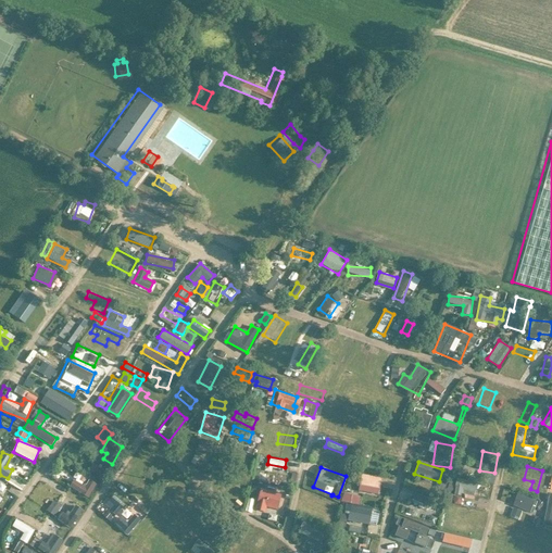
[(77,473),(74,479),(83,482),(80,489),(91,493),(97,480),(77,473)]
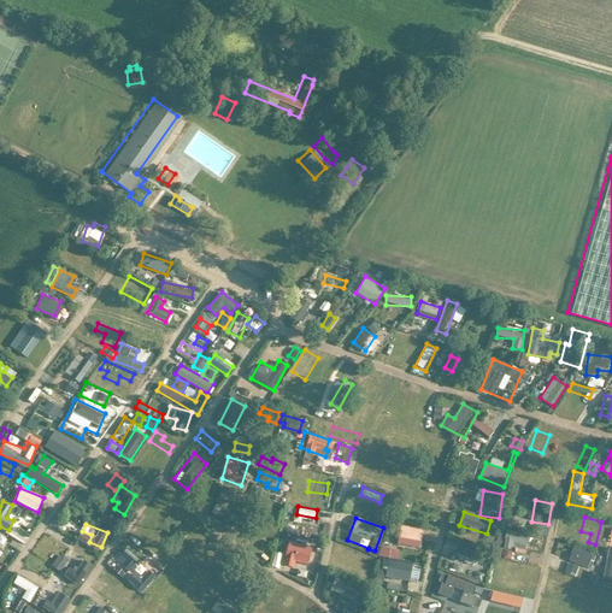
[(243,544),(253,529),(247,525),(237,541),(243,544)]
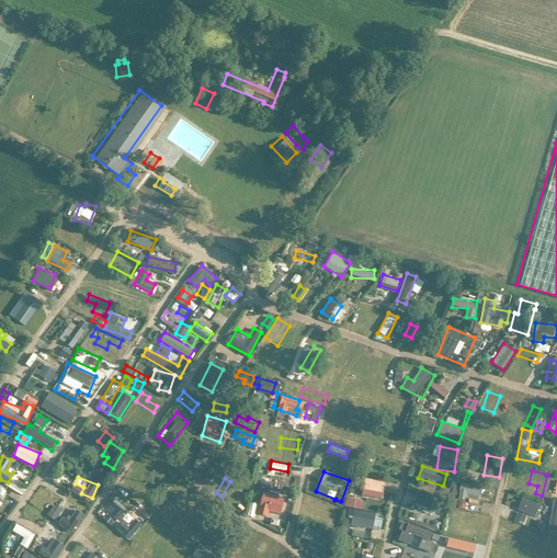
[(383,499),(385,481),(364,478),(362,496),(383,499)]
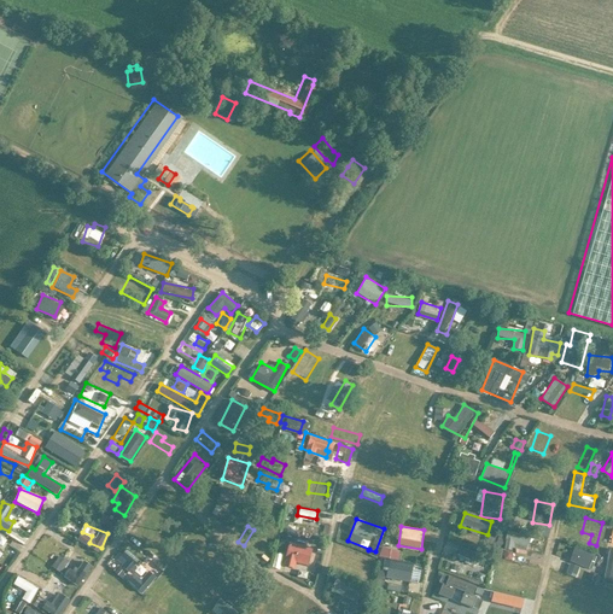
[(509,557),(511,549),(531,549),(531,534),(506,533),(505,557),(509,557)]
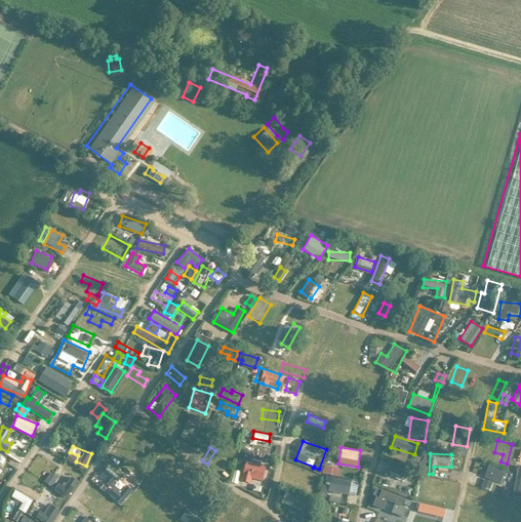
[(262,464),(247,459),(249,455),(243,454),(242,458),(237,478),(246,481),(247,476),(257,479),(262,464)]
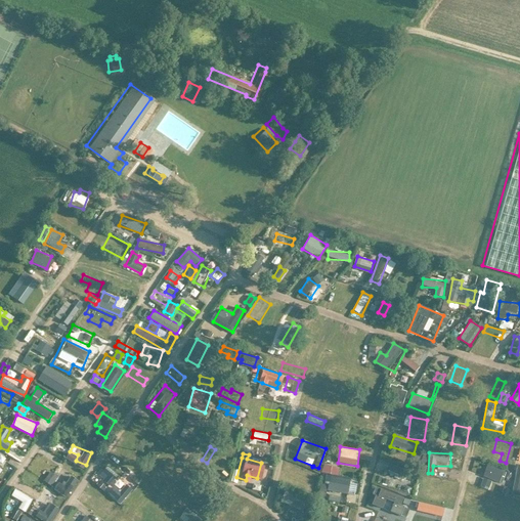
[(391,464),(388,471),(405,478),(408,471),(391,464)]
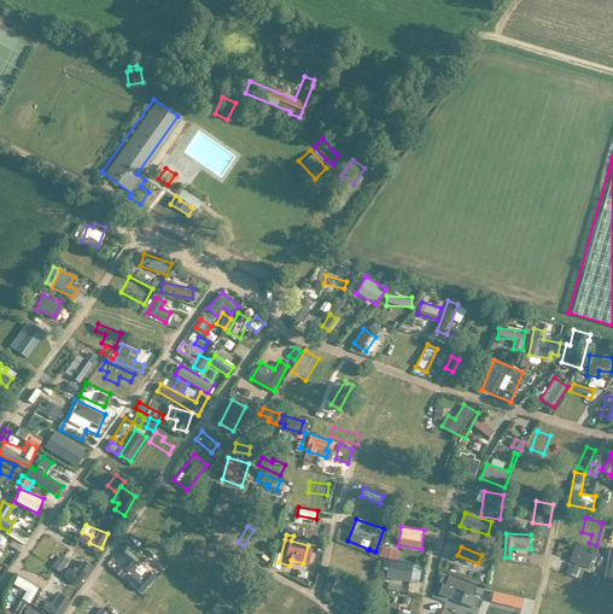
[(395,560),(396,549),(380,548),(379,557),(395,560)]
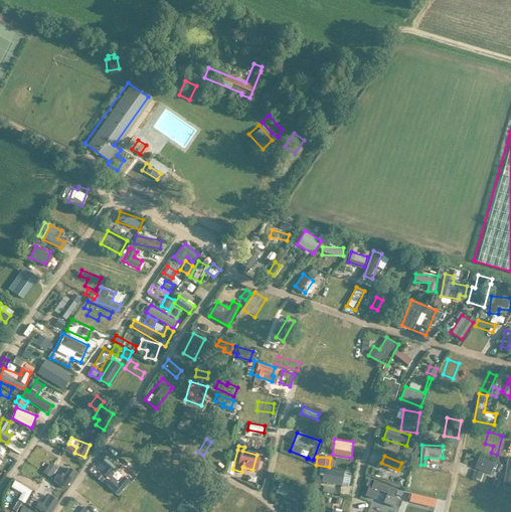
[(472,478),(480,481),(483,471),(493,475),(497,463),(479,457),(472,478)]
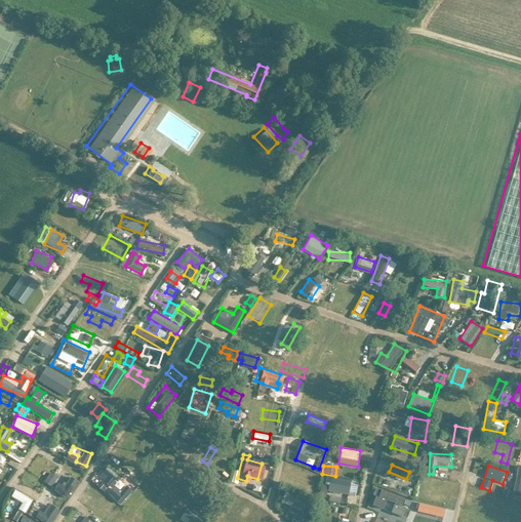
[(101,475),(112,485),(119,478),(109,467),(101,475)]
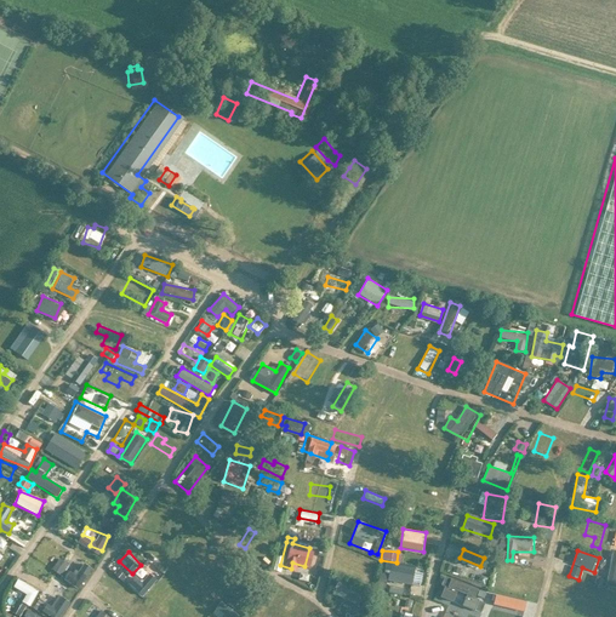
[(376,569),(378,561),(348,553),(347,560),(376,569)]
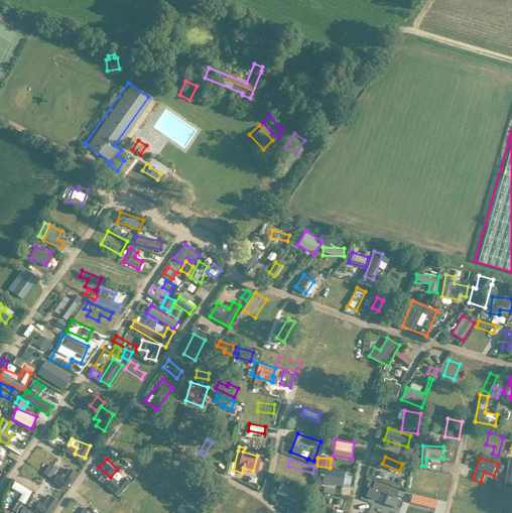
[(42,473),(50,479),(57,470),(49,464),(42,473)]
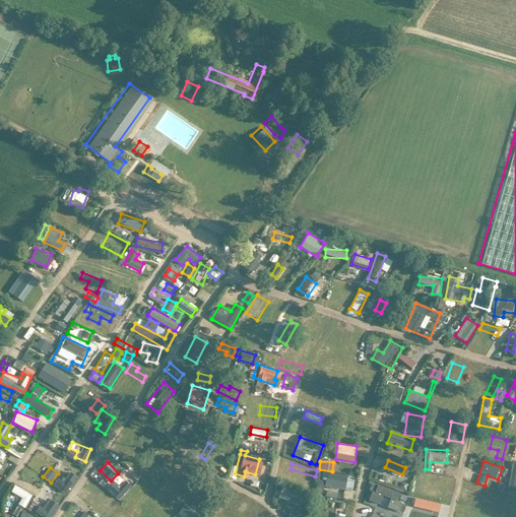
[(133,469),(128,473),(136,480),(140,475),(133,469)]
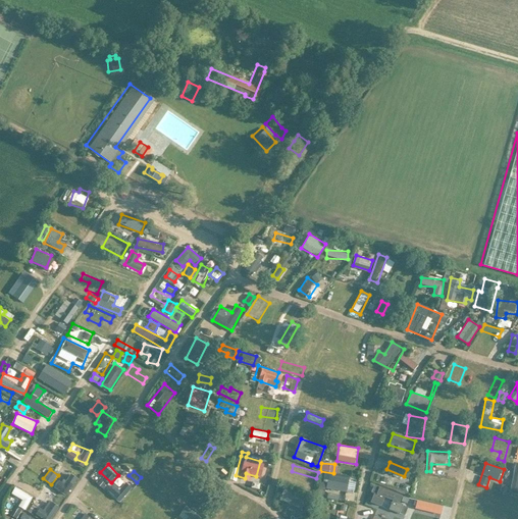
[(60,479),(54,488),(66,496),(76,477),(69,473),(64,482),(60,479)]
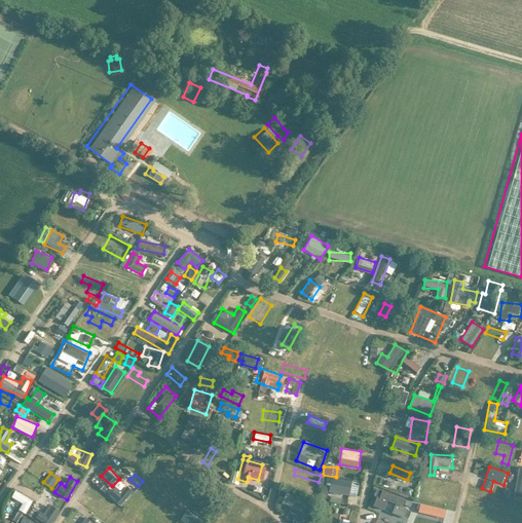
[(156,495),(165,501),(177,486),(168,479),(156,495)]
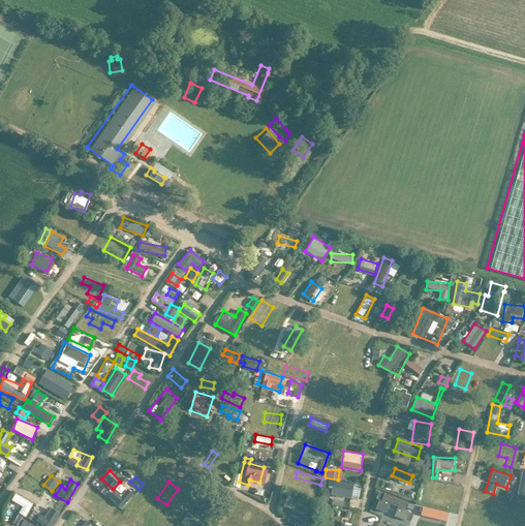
[(352,490),(332,487),(331,498),(350,500),(352,490)]
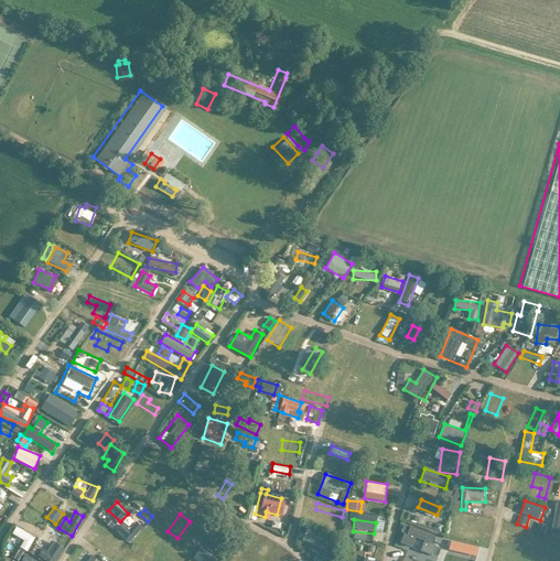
[(129,540),(143,530),(136,520),(121,530),(129,540)]
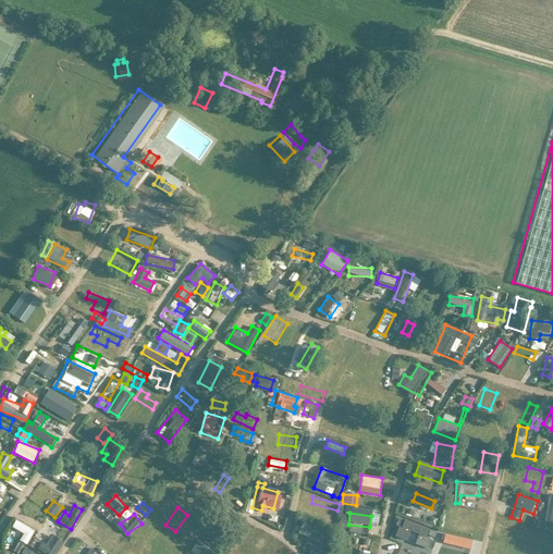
[(537,527),(539,517),(533,515),(530,525),(537,527)]
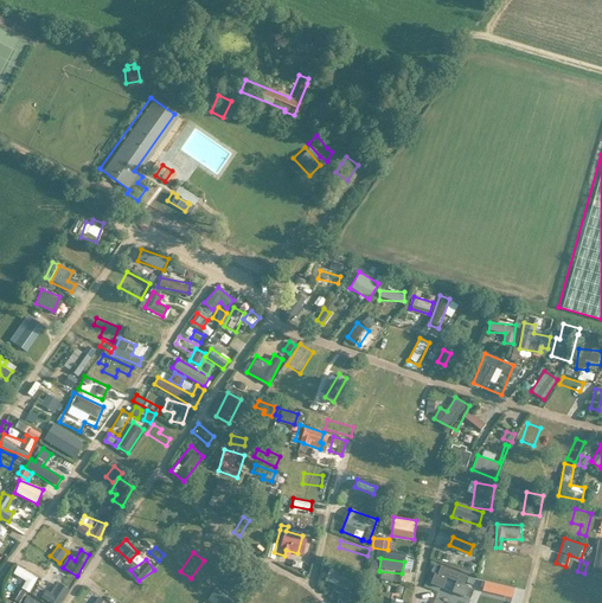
[(24,581),(15,597),(21,601),(26,590),(30,592),(38,576),(17,565),(12,573),(24,581)]
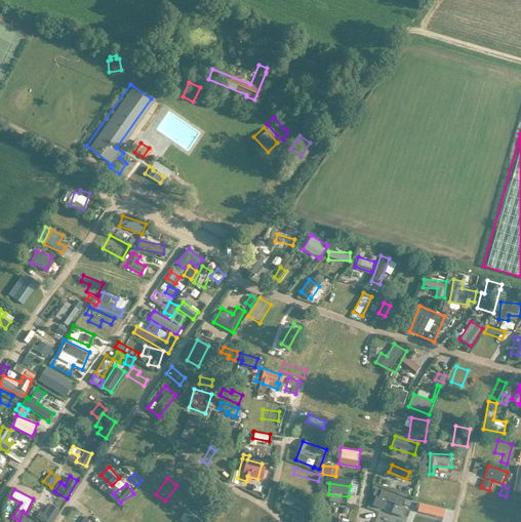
[(286,490),(283,498),(306,509),(309,500),(286,490)]
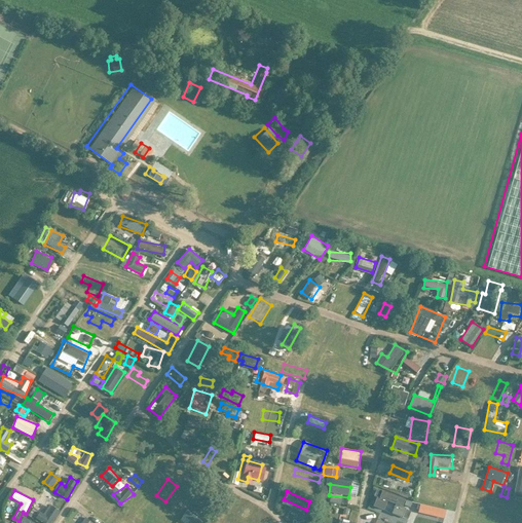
[(382,491),(379,496),(400,505),(402,498),(382,491)]
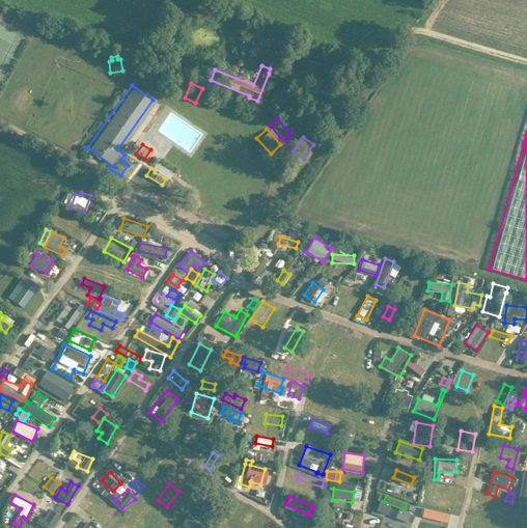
[(500,510),(503,500),(486,496),(482,506),(500,510)]
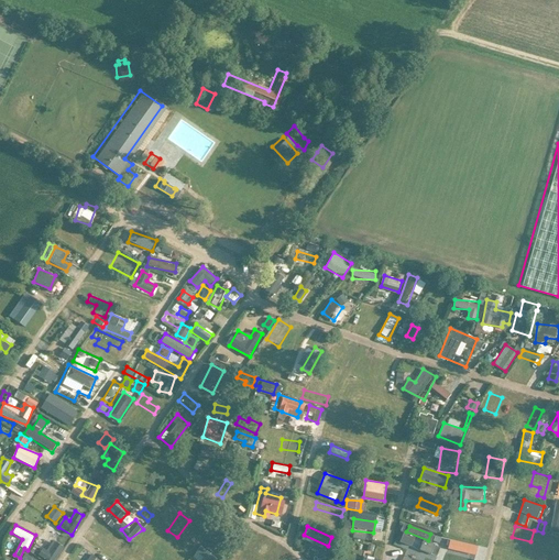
[(533,540),(541,544),(545,537),(536,534),(533,540)]
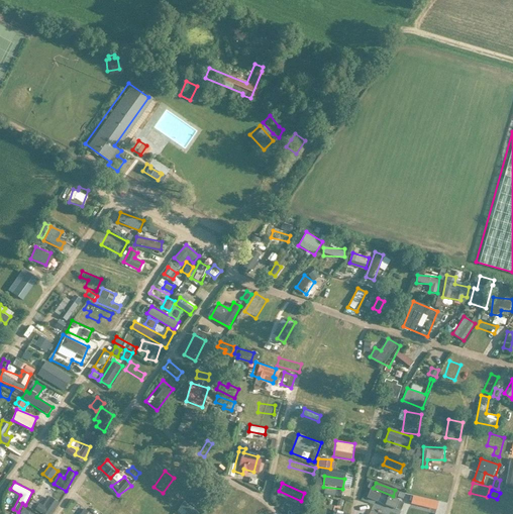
[(48,495),(41,504),(39,502),(34,509),(40,513),(46,513),(57,501),(48,495)]
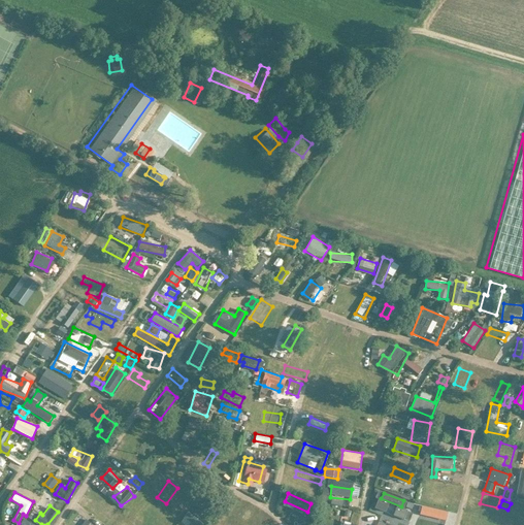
[(243,524),(240,522),(246,513),(239,509),(229,524),(230,524),(243,524)]
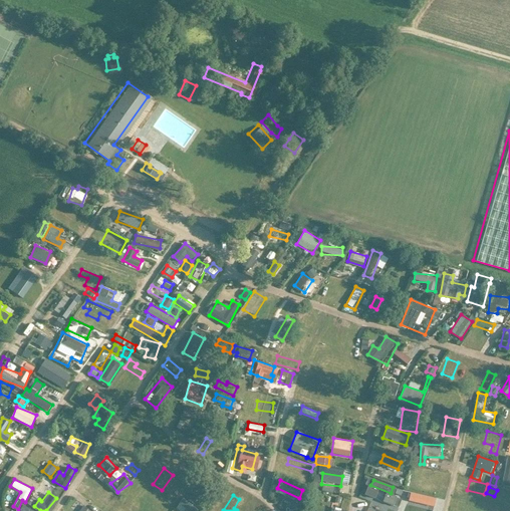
[(177,504),(184,510),(198,510),(199,510),(184,497),(177,504)]
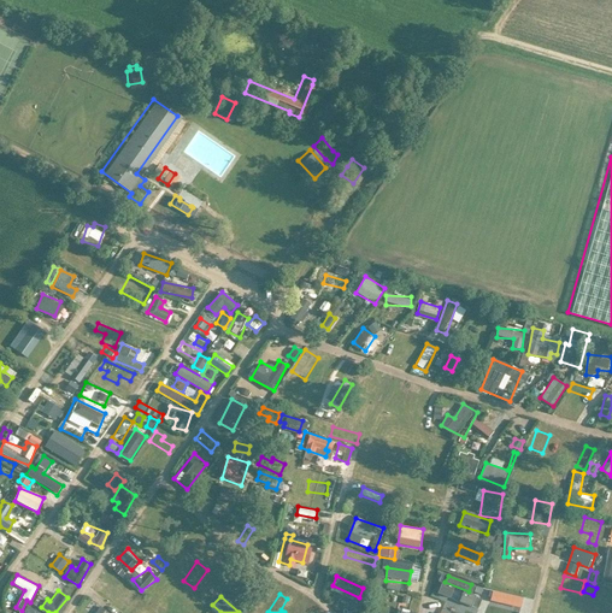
[(463,609),(464,601),(452,600),(451,607),(463,609)]
